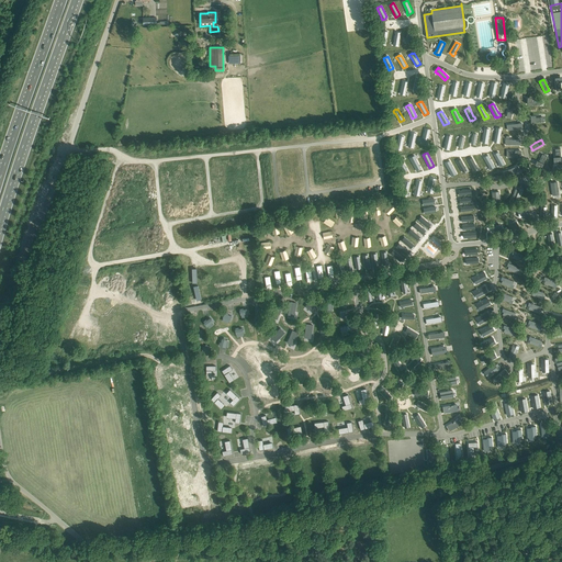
[(498,153),(494,155),(498,164),(499,167),(503,165),(504,164),(498,153)]
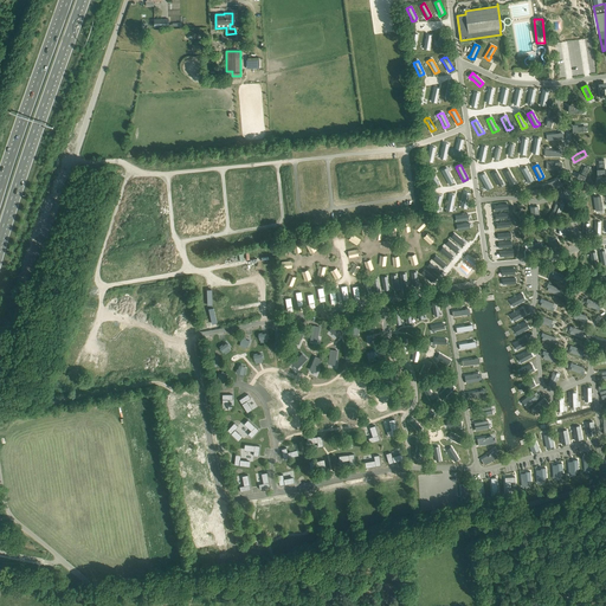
[(526,167),(522,171),(527,180),(528,184),(532,181),(533,180),(526,167)]
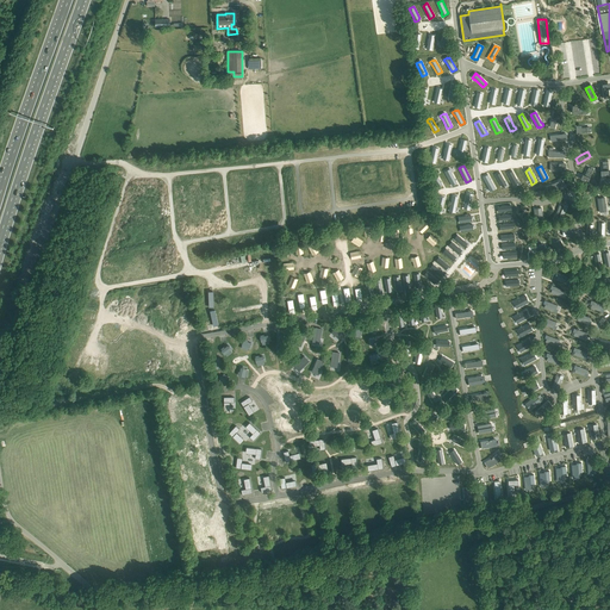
[(585,175),(583,180),(587,182),(593,169),(589,168),(585,175)]
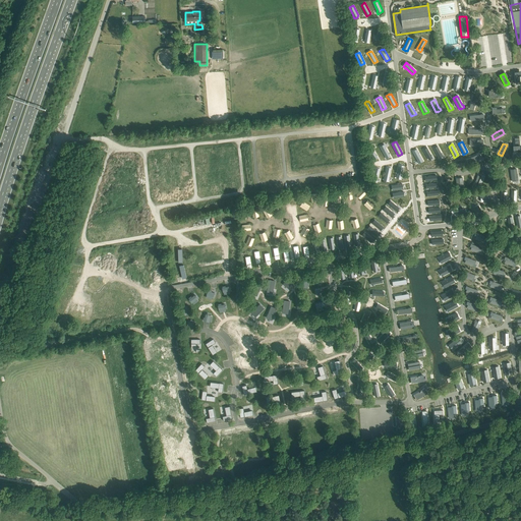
[(382,146),(380,147),(387,159),(391,157),(386,147),(385,145),(382,146)]
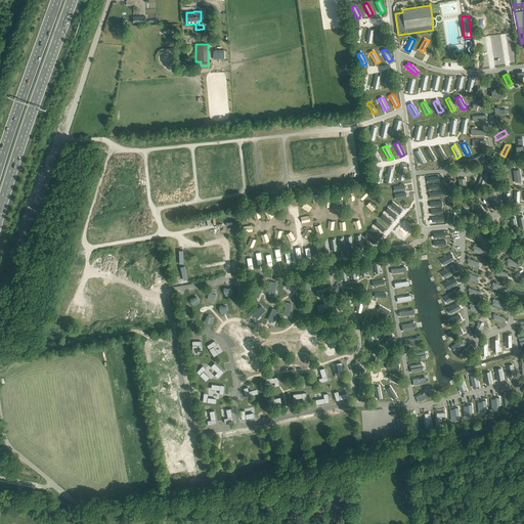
[(372,148),(369,149),(376,162),(380,159),(375,149),(376,149),(374,146),(372,148)]
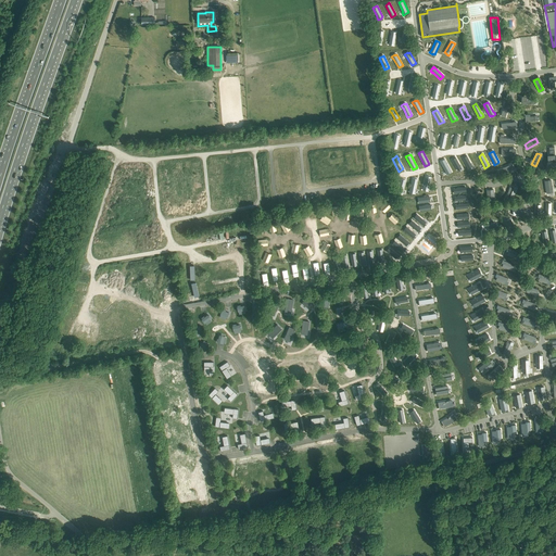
[(467,155),(463,159),(468,168),(472,166),(467,155)]
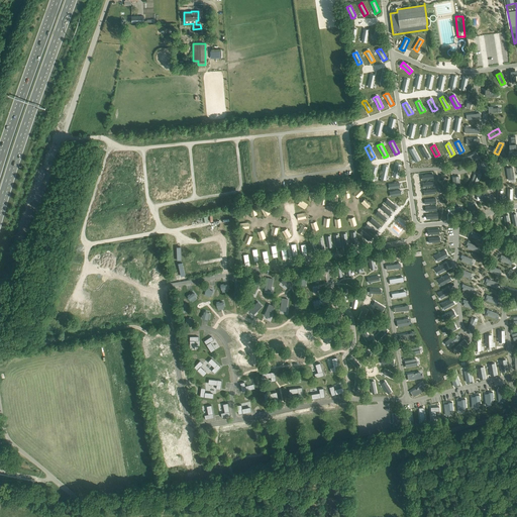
[(424,146),(420,148),(425,159),(429,157),(424,146)]
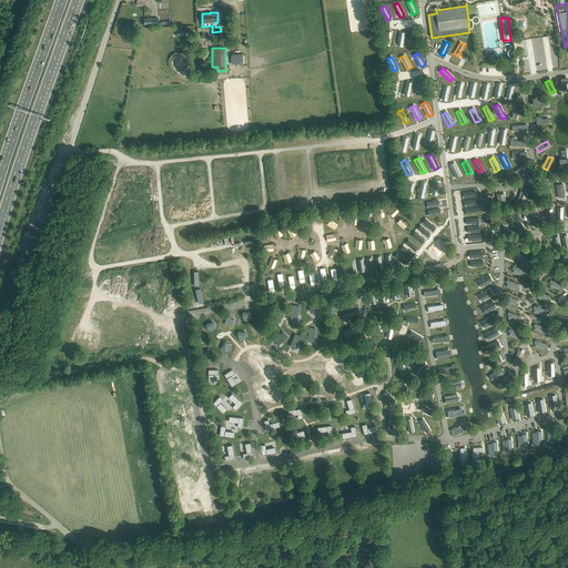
[(454,162),(449,165),(455,175),(456,179),(459,176),(462,175),(454,162)]
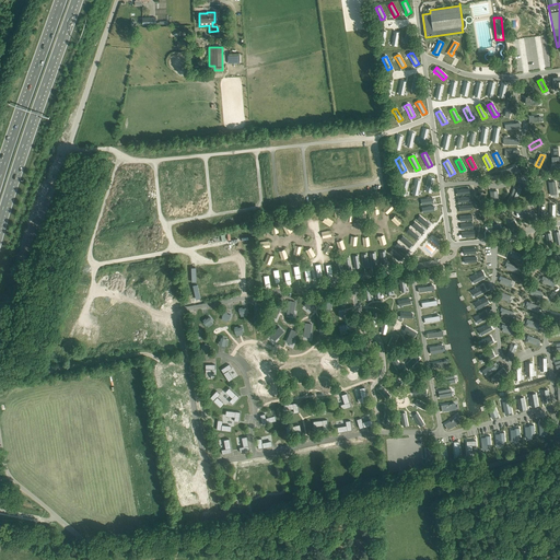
[(514,165),(502,172),(504,176),(516,171),(514,165)]
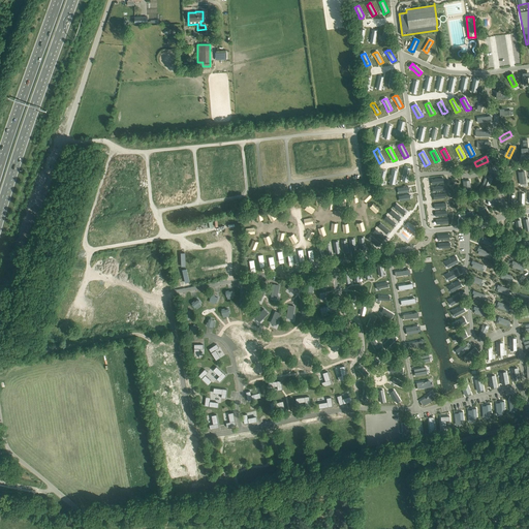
[(486,177),(481,189),(488,191),(492,180),(486,177)]
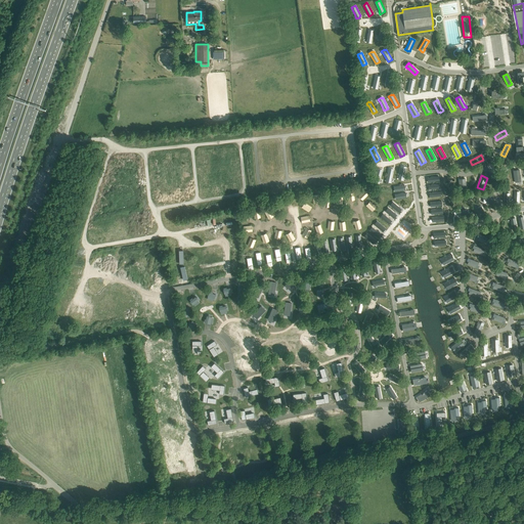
[(364,190),(358,197),(363,201),(368,194),(364,190)]
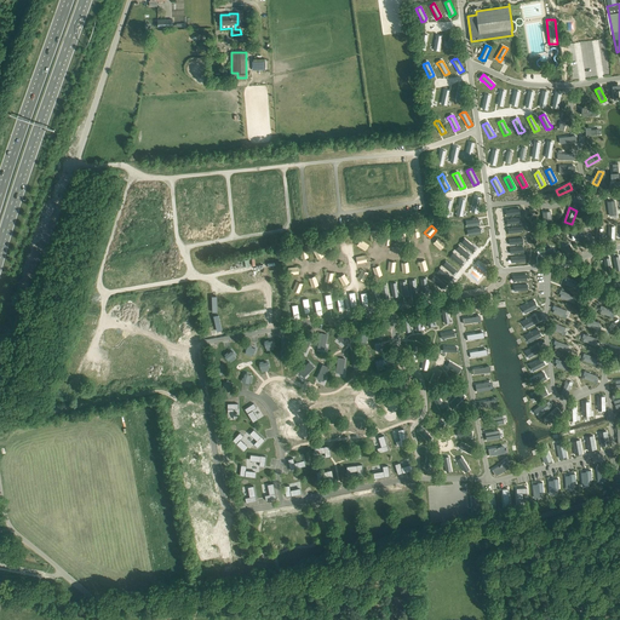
[(575,230),(572,231),(572,235),(573,234),(573,240),(585,239),(584,230),(575,231),(575,230)]
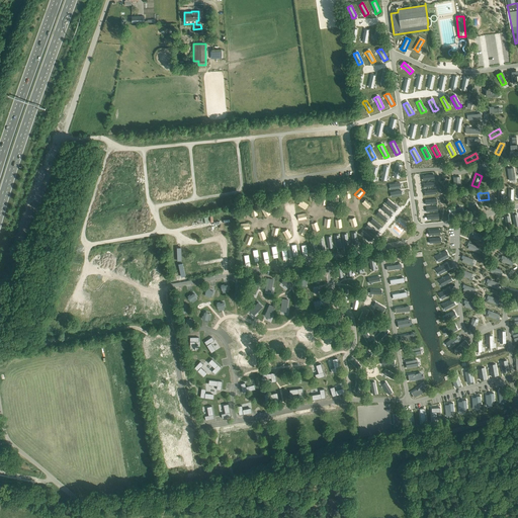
[(365,199),(361,203),(368,209),(372,205),(365,199)]
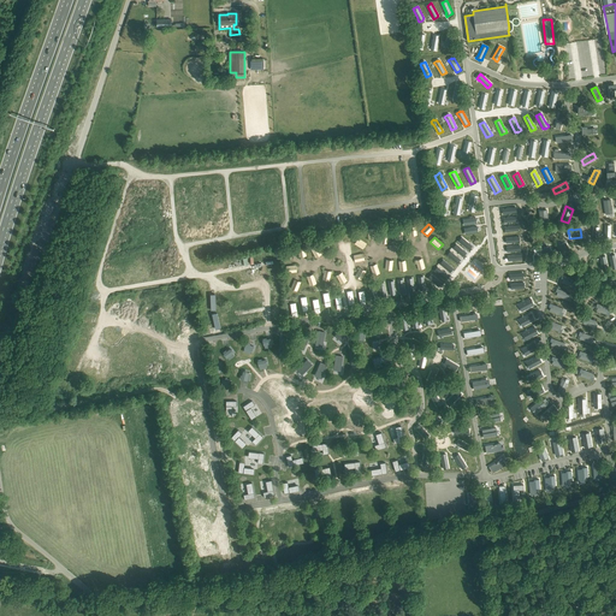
[(462,237),(458,241),(468,249),(472,246),(462,237)]
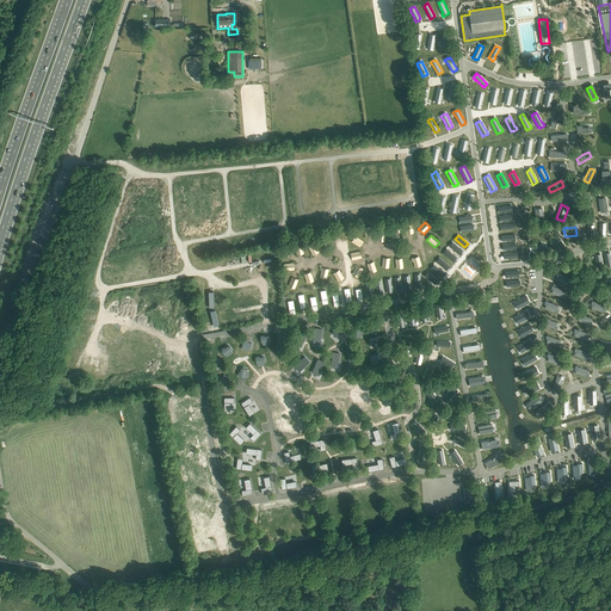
[(356,236),(352,242),(360,247),(364,242),(356,236)]
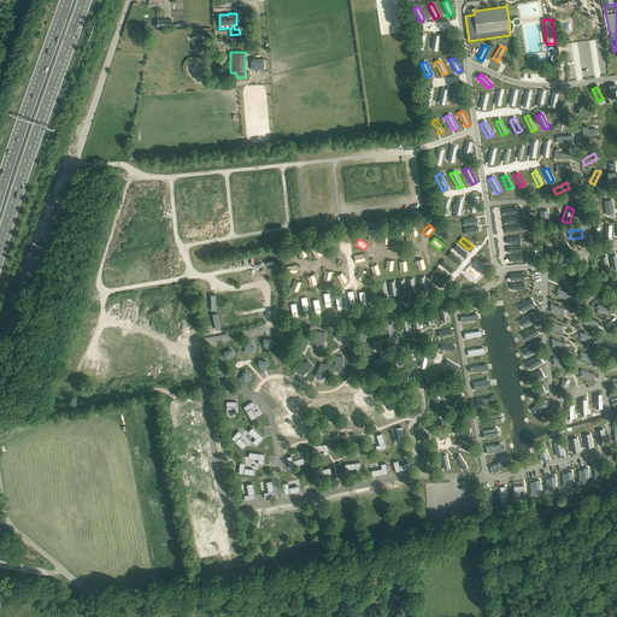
[(564,245),(558,246),(563,257),(571,253),(568,246),(566,242),(563,244),(564,245)]
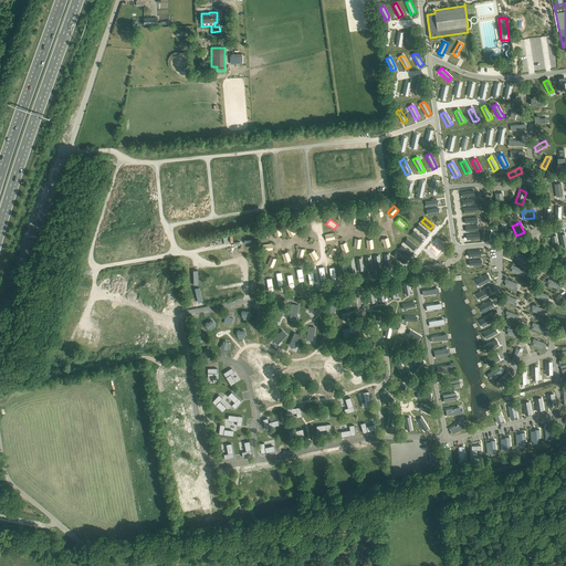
[(419,224),(416,228),(426,236),(428,232),(419,224)]
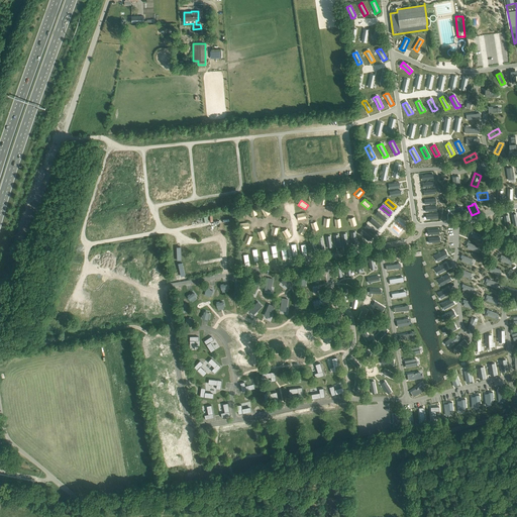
[(267,207),(262,210),(266,217),(271,214),(267,207)]
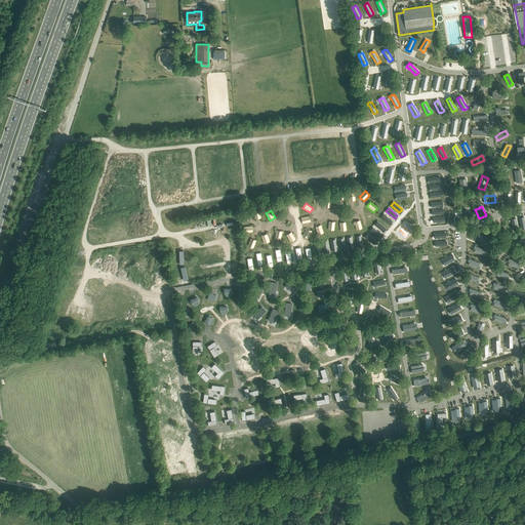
[(462,212),(460,210),(455,213),(460,219),(470,214),(467,210),(462,212)]
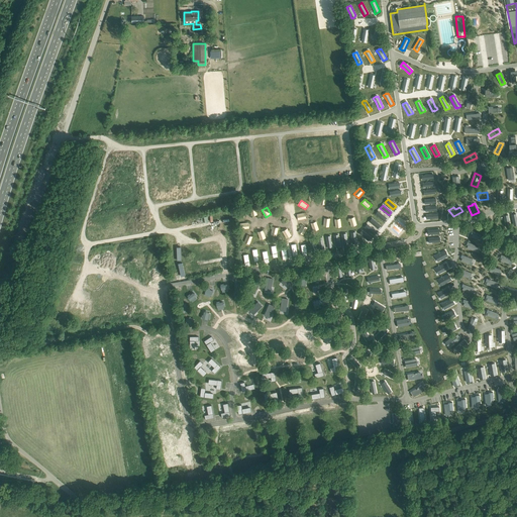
[(241,208),(237,212),(243,218),(247,214),(241,208)]
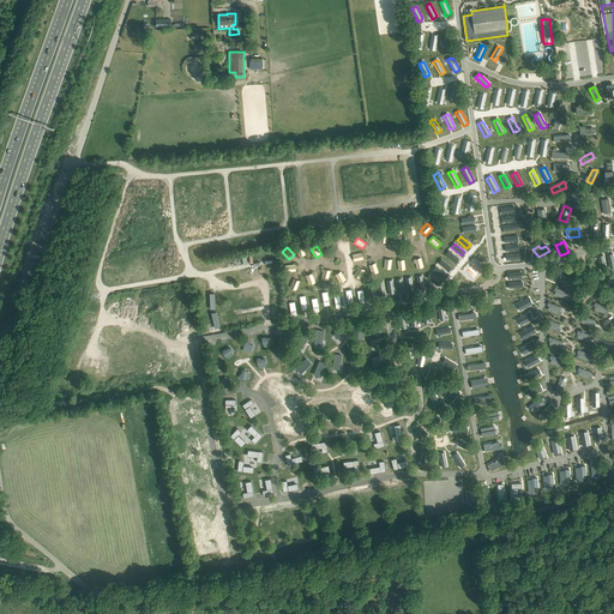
[(449,251),(445,254),(456,263),(459,259),(449,251)]
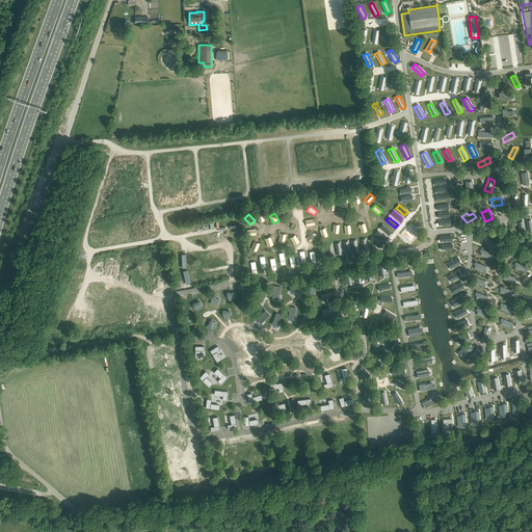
[(382,224),(379,228),(389,235),(392,232),(382,224)]
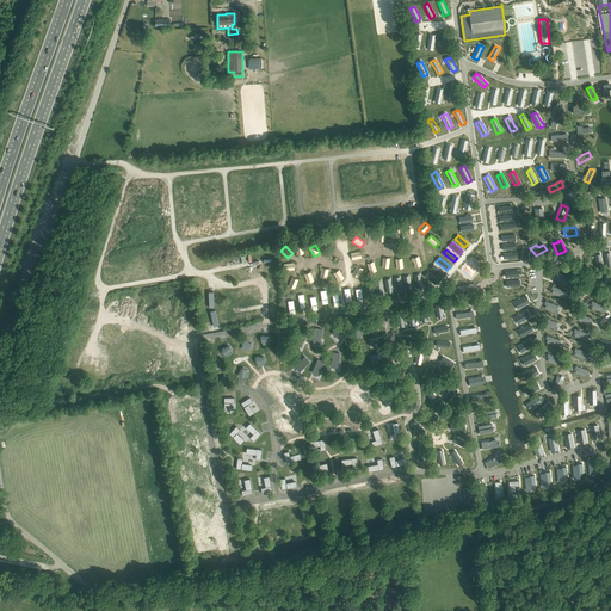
[(471,261),(463,270),(471,277),(480,269),(471,261)]
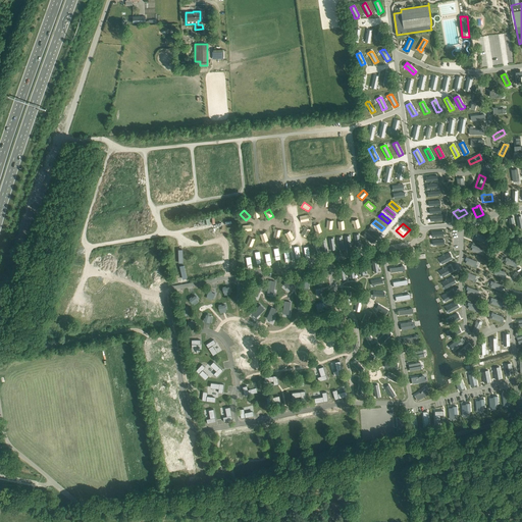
[(319,224),(314,226),(317,235),(322,232),(319,224)]
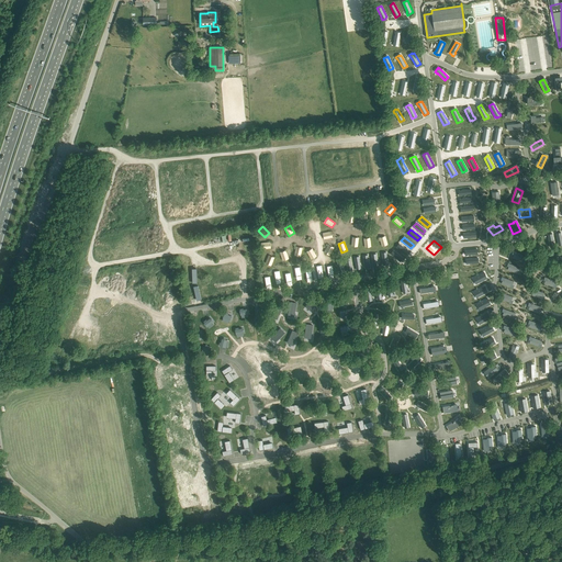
[(398,244),(396,247),(405,255),(408,251),(398,244)]
